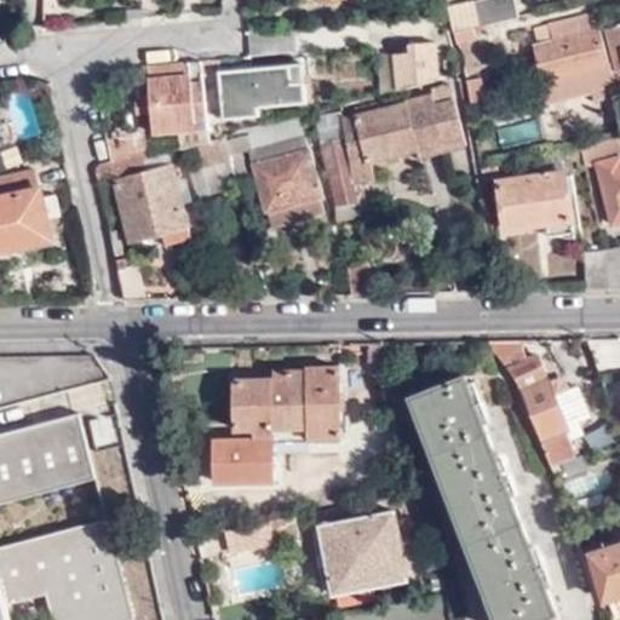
[(477,0),(476,0),(481,23),(520,13),(515,0),(477,0)]
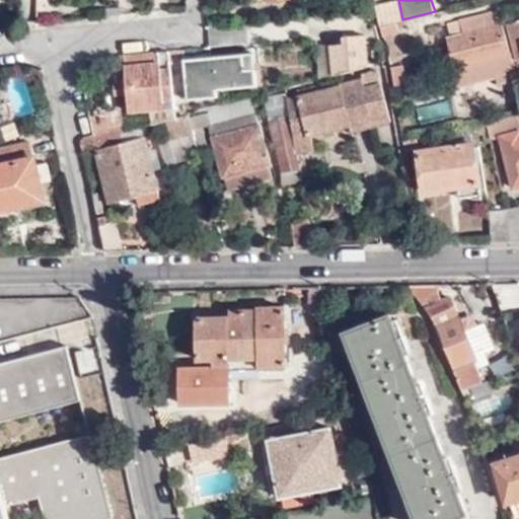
[(447,36),(456,68),(510,54),(500,8),(448,22),(451,35),(447,36)]
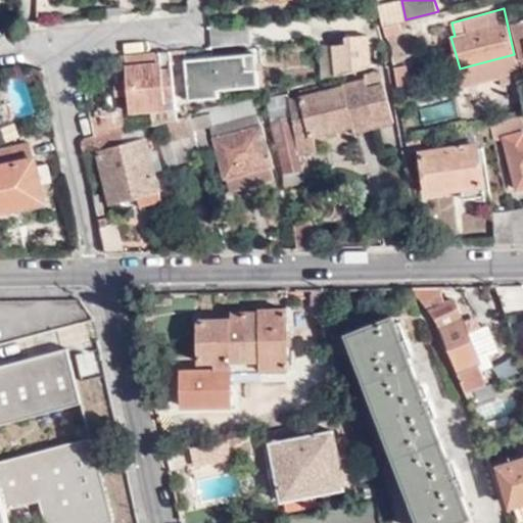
[(522,18),(510,22),(518,58),(522,56),(522,18)]
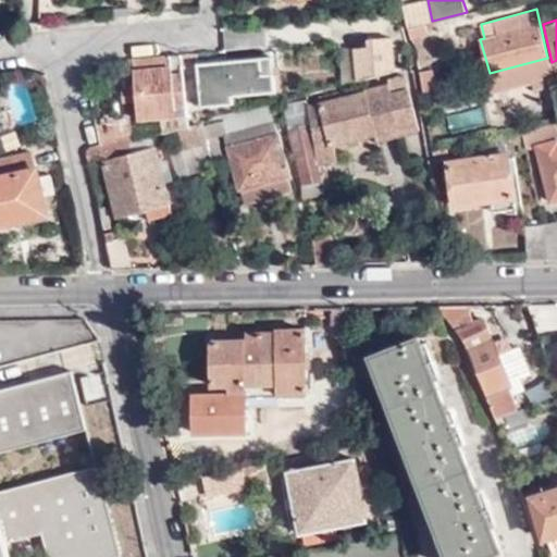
[(425,23),(416,25),(419,34),(428,32),(425,23)]
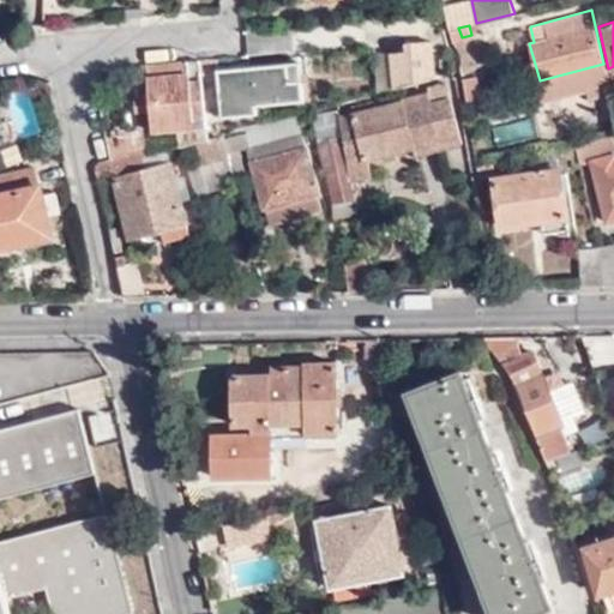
[(396,82),(396,85),(434,74),(431,37),(408,38),(409,48),(395,50),(396,82)]
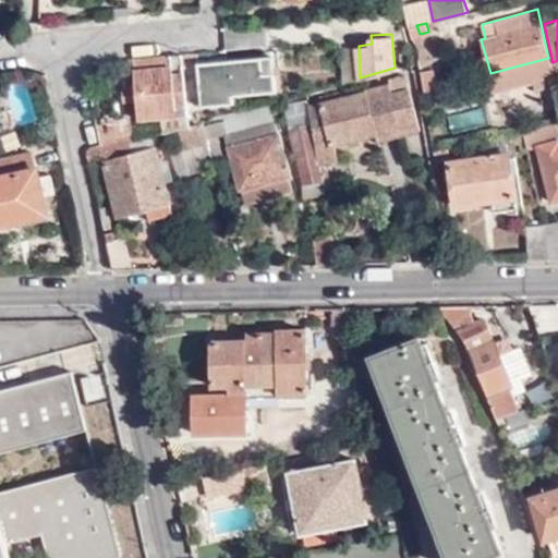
[(360,74),(359,46),(343,47),(346,75),(360,74)]
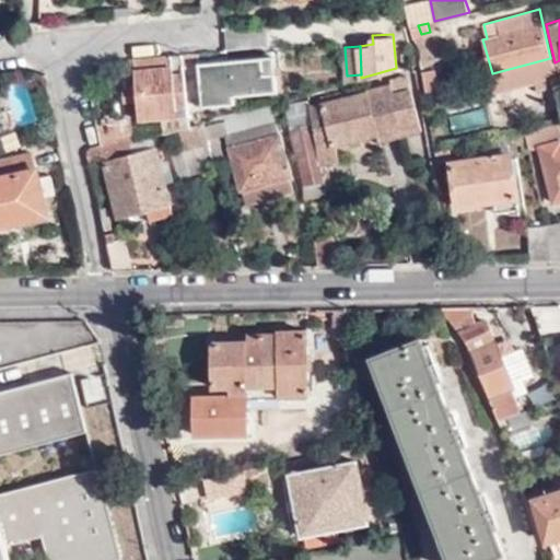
[(184,53),(185,63),(200,62),(202,62),(201,50),(184,53)]
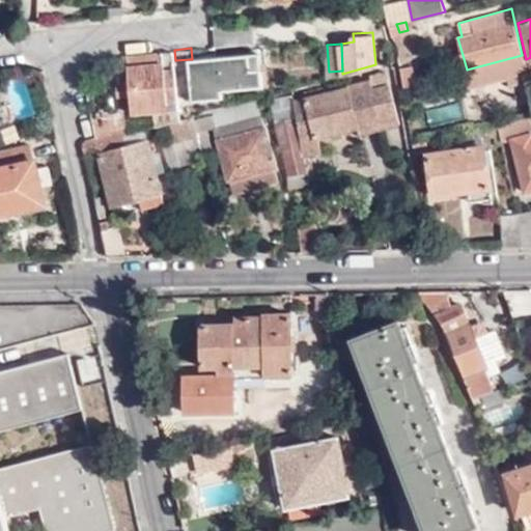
[(166,80),(176,80),(175,60),(174,50),(129,54),(133,107),(168,103),(166,80)]
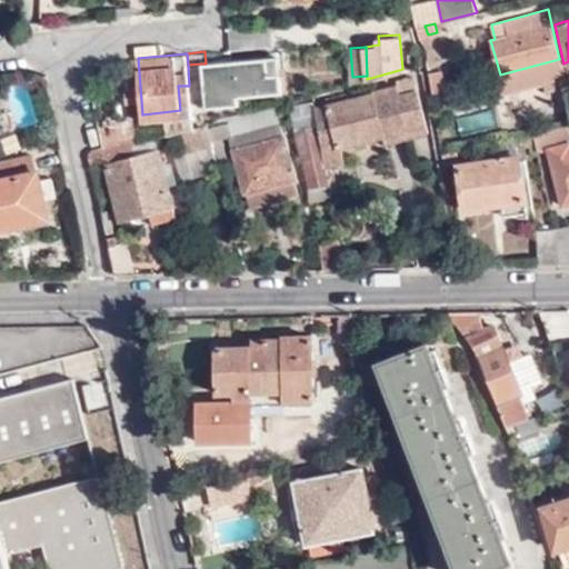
[(206,63),(203,63),(207,105),(240,103),(240,95),(281,91),(279,57),(206,63)]
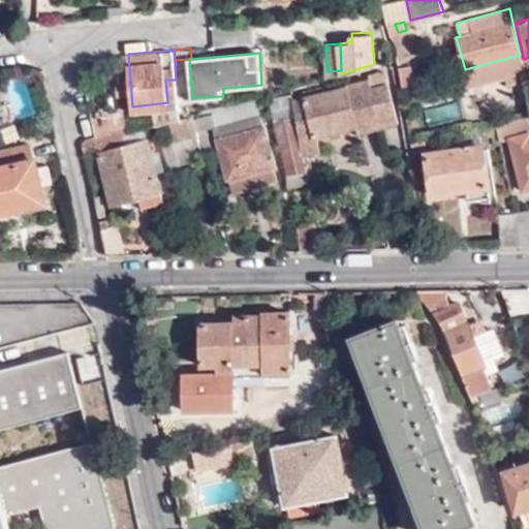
[(507,84),(526,80),(521,57),(520,55),(465,69),(469,85),(505,78),(507,84)]
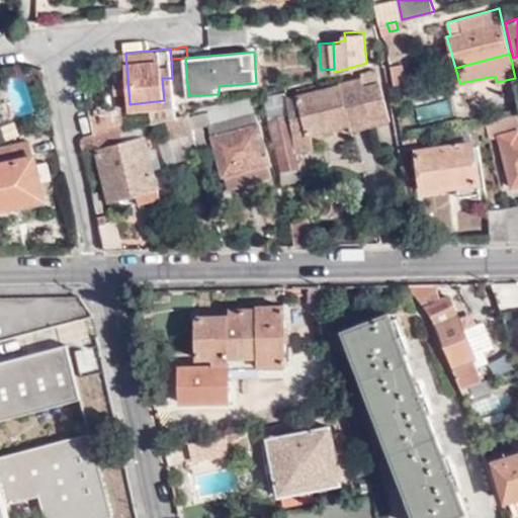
[(363,82),(381,77),(378,66),(360,71),(361,75),(363,82)]
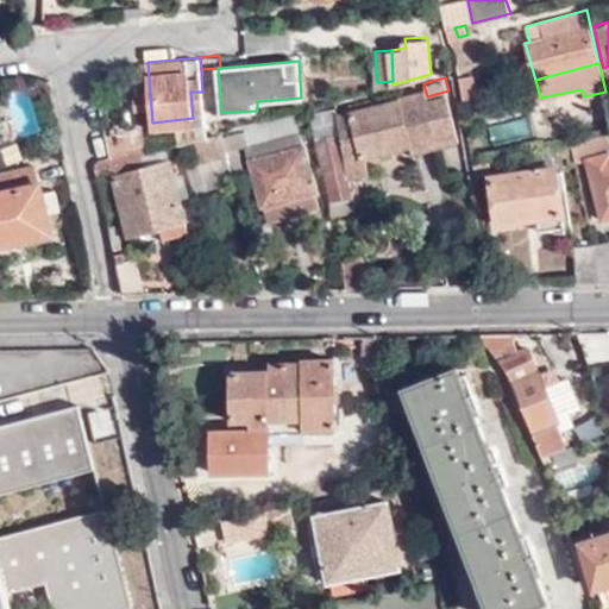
[(454,80),(458,102),(475,100),(471,77),(454,80)]
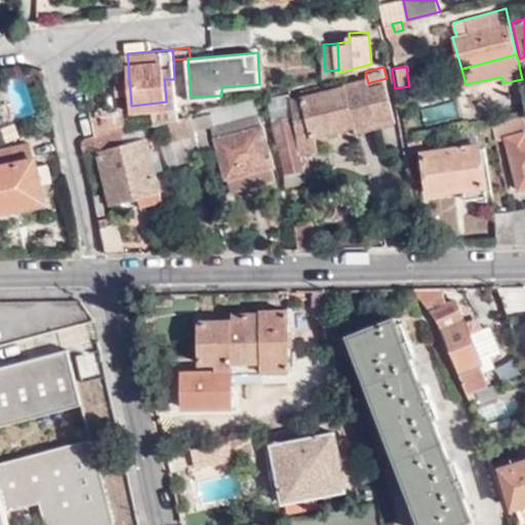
[(292,115),(295,135),(308,133),(310,136),(354,124),(356,129),(396,117),(387,78),(368,83),(366,76),(289,95),(292,115)]
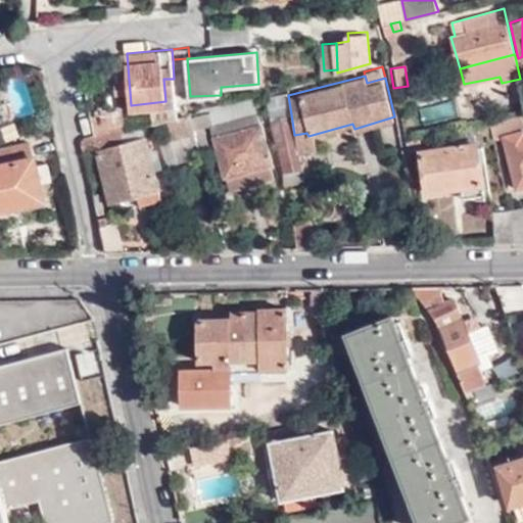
[(275,91),(279,117),(291,114),(288,95),(287,88),(275,91)]
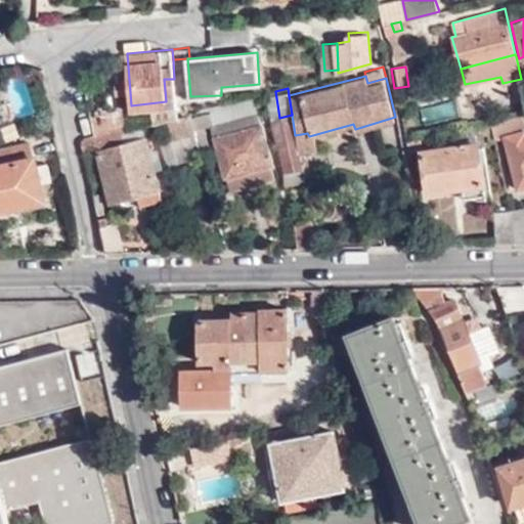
[(424,124),(457,118),(454,102),(421,108),(424,124)]
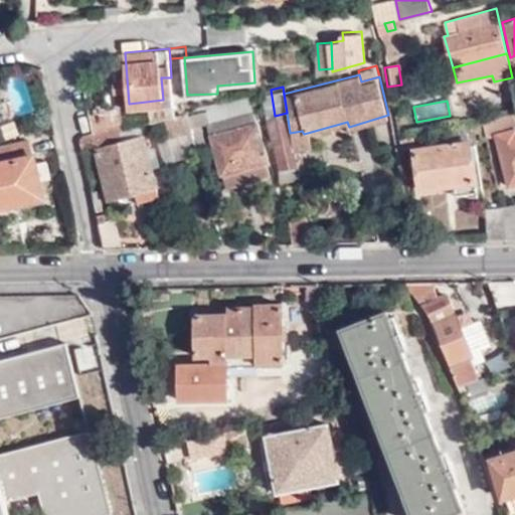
[(89,114),(92,131),(122,124),(118,108),(89,114)]
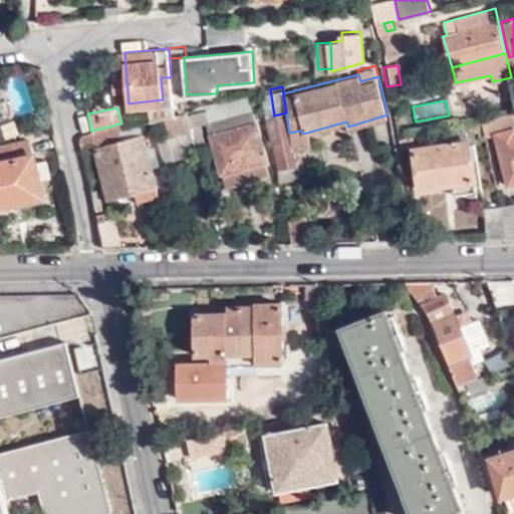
[(511,123),(513,122),(513,111),(480,120),(482,129),(484,138),(493,136),(506,185),(513,183),(513,134),(511,123)]
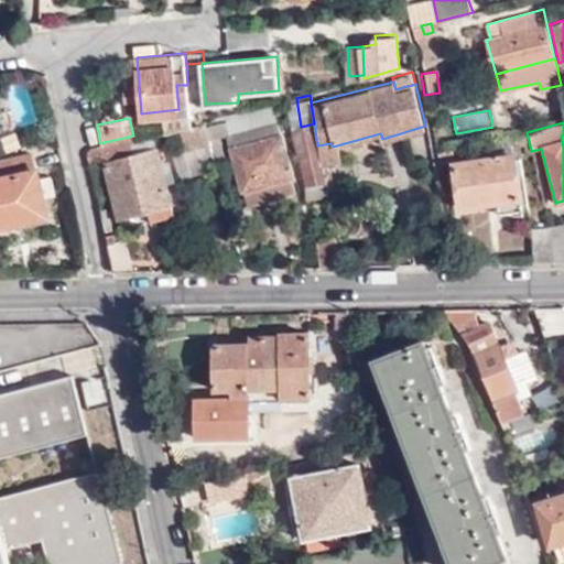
[(275,123),(227,137),(230,150),(227,150),(239,195),(241,195),(246,206),(292,194),(289,181),(293,181),(281,136),(280,137),(275,123)]
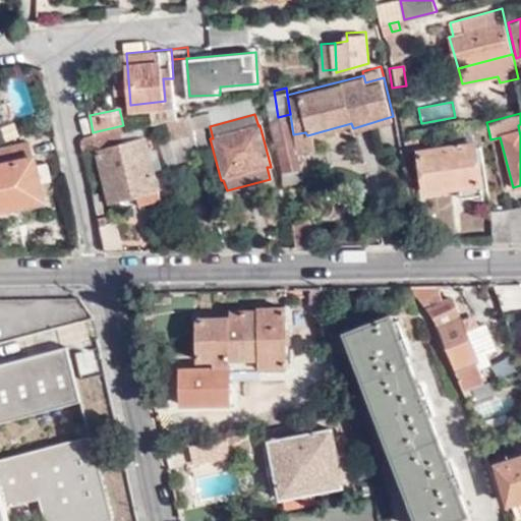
[(283,174),(299,170),(293,134),(290,114),(278,117),(271,119),(283,174)]
